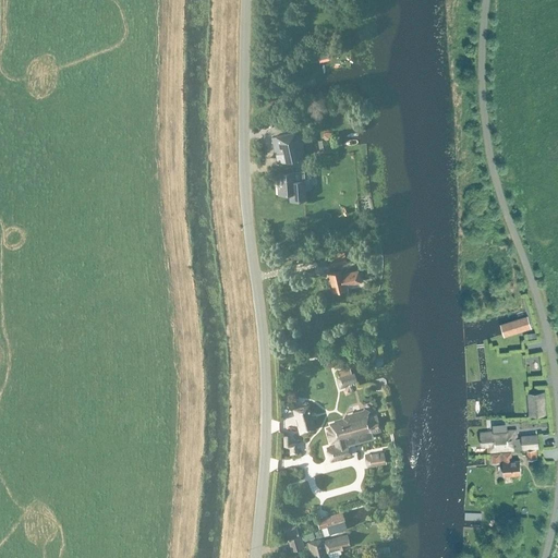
[(310,58),(326,53),(323,46),(307,50),(310,58)]
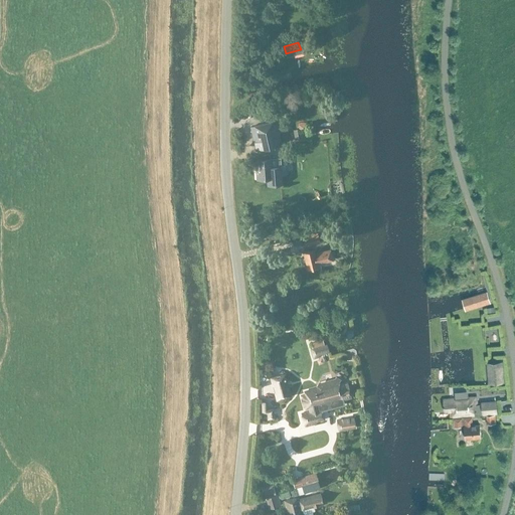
[(250,128),(255,150),(282,144),(277,125),(277,122),(250,128)]
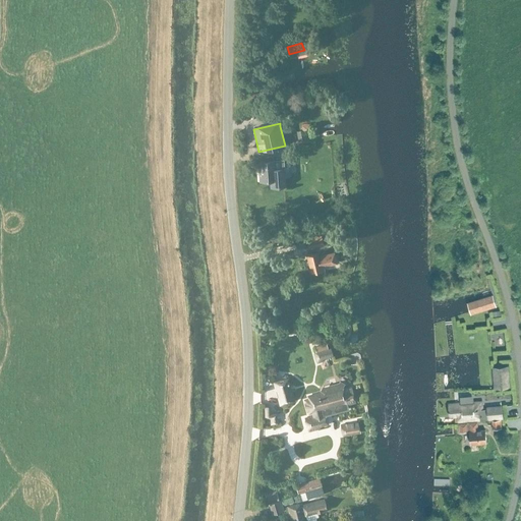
[(311,132),(309,124),(301,125),(302,131),(296,132),(298,142),(305,141),(304,133),(311,132)]
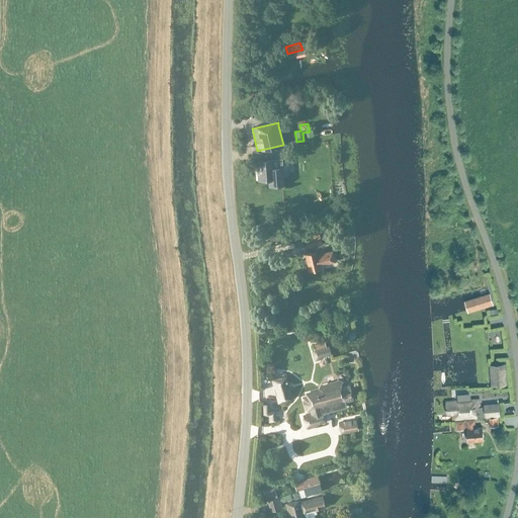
[(282,168),(273,169),(272,160),(270,160),(270,158),(269,154),(265,154),(264,158),(264,161),(256,161),(258,181),(268,180),(268,187),(283,185),(282,168)]
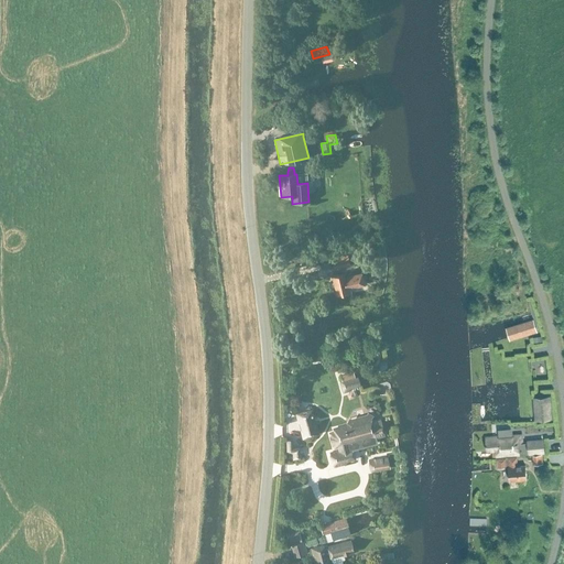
[(347,256),(332,259),(334,269),(350,266),(347,256)]
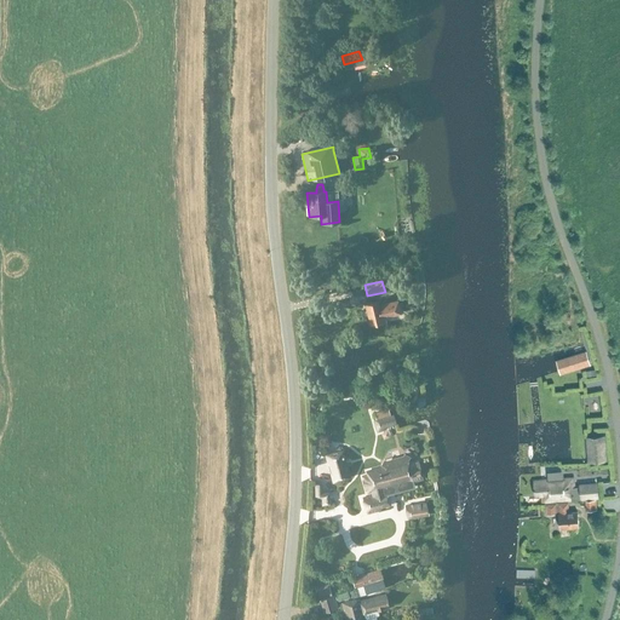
[(369,326),(382,322),(383,325),(400,320),(400,317),(401,317),(401,314),(397,300),(379,305),(378,302),(365,304),(369,326)]
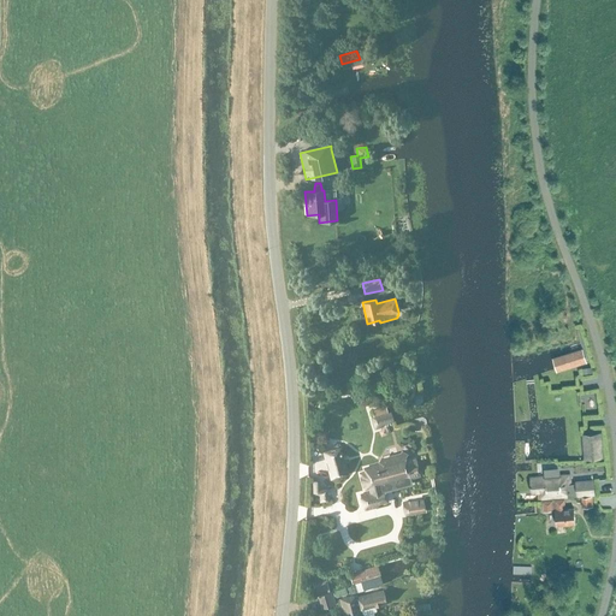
[(542,350),(546,372),(588,357),(584,337),(542,350)]
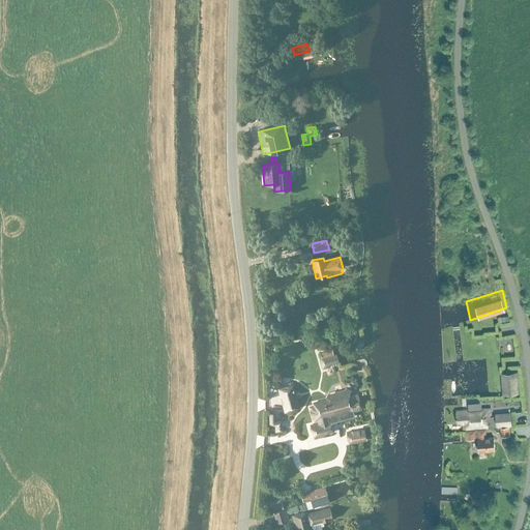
[(328,366),(339,363),(336,354),(333,355),(331,351),(319,354),(321,359),(320,360),(322,371),(327,370),(328,366)]
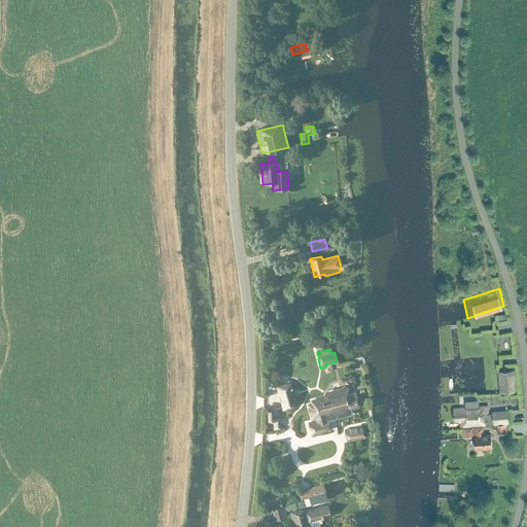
[(516,391),(514,370),(498,371),(500,392),(516,391)]
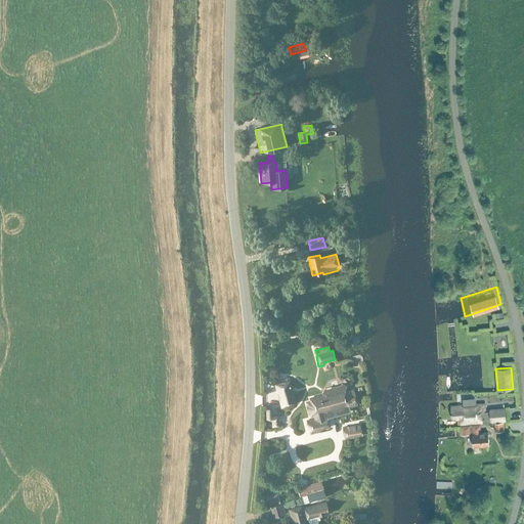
[(281,406),(295,403),(289,382),(275,385),(281,406)]
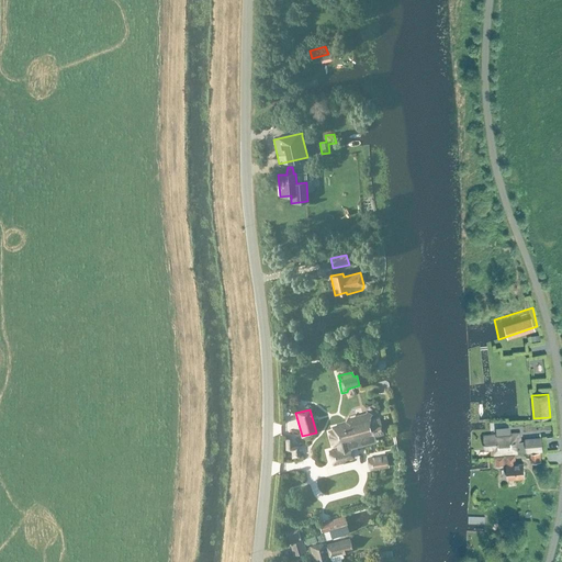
[(384,435),(379,417),(373,419),(372,415),(370,416),(371,414),(367,411),(364,413),(349,417),(348,416),(345,422),(348,424),(330,428),(332,431),(327,433),(330,449),(336,448),(336,450),(328,451),(332,468),(345,464),(346,461),(355,459),(352,448),(377,442),(375,437),(384,435)]
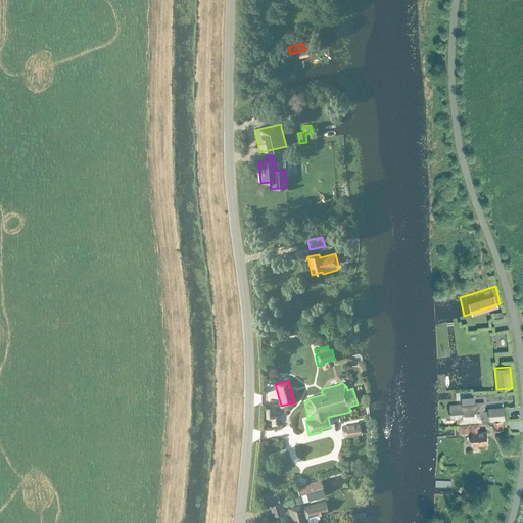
[(483,402),(450,405),(452,416),(457,416),(458,423),(484,421),(483,402)]
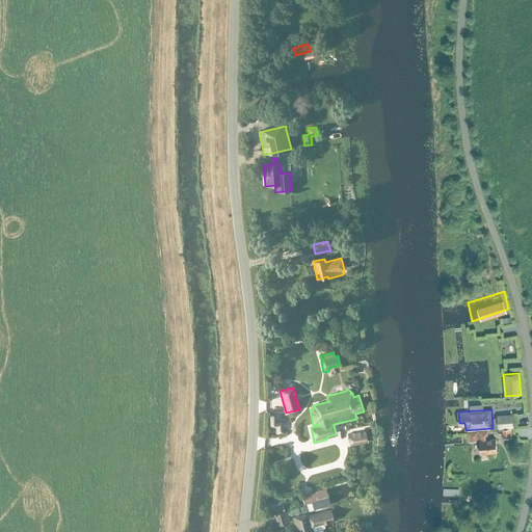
[(497,416),(498,428),(513,426),(512,414),(497,416)]
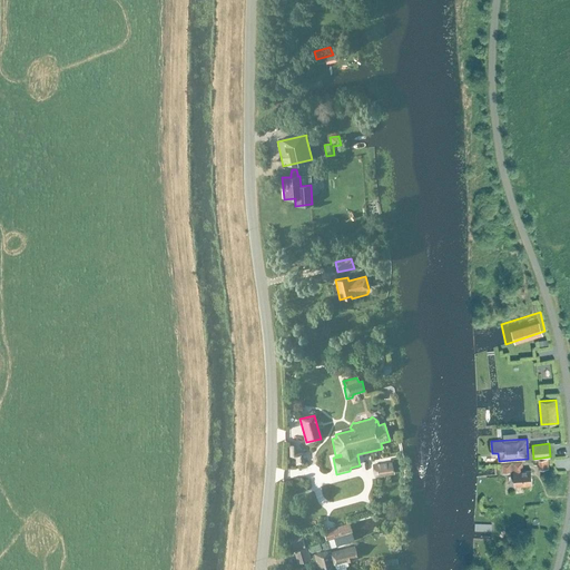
[(549,469),(548,459),(538,460),(539,470),(549,469)]
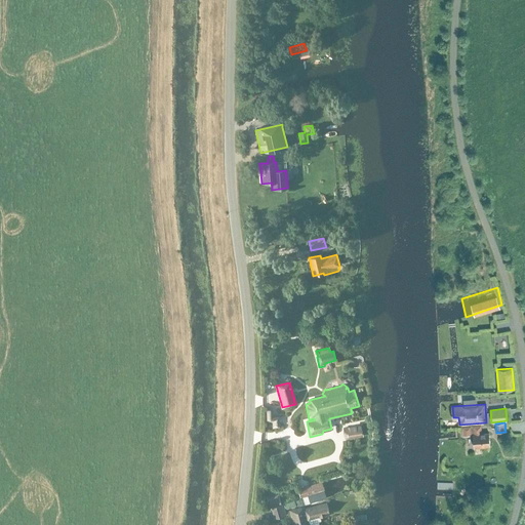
[(463,435),(474,434),(475,447),(490,446),(488,433),(482,433),(481,425),(463,427),(463,435)]
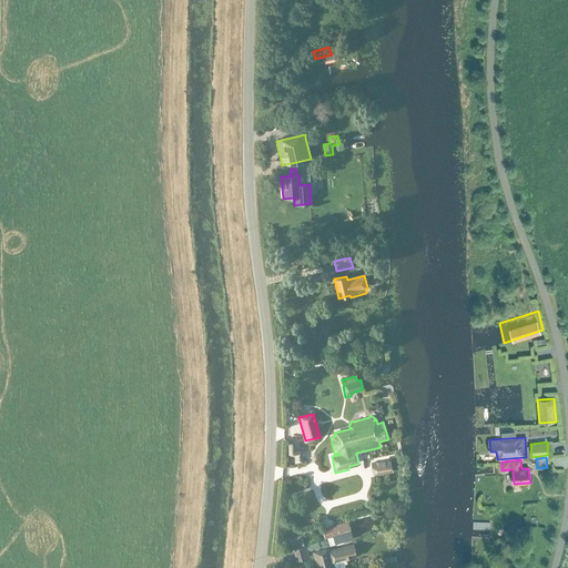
[(391,462),(372,464),(373,475),(392,473),(391,462)]
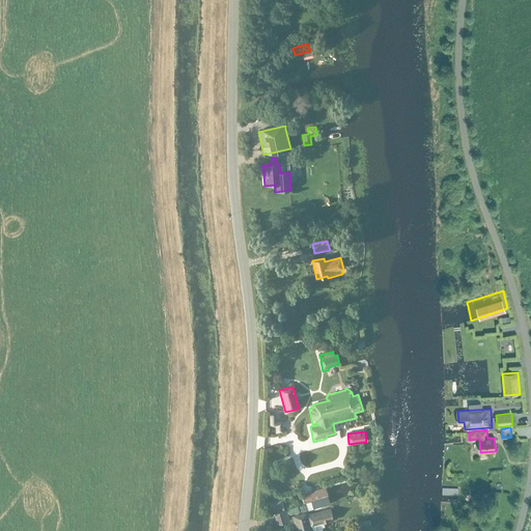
[(330,504),(328,496),(325,487),(301,495),(302,498),(304,504),(305,505),(306,505),(308,511),(313,509),(330,504)]
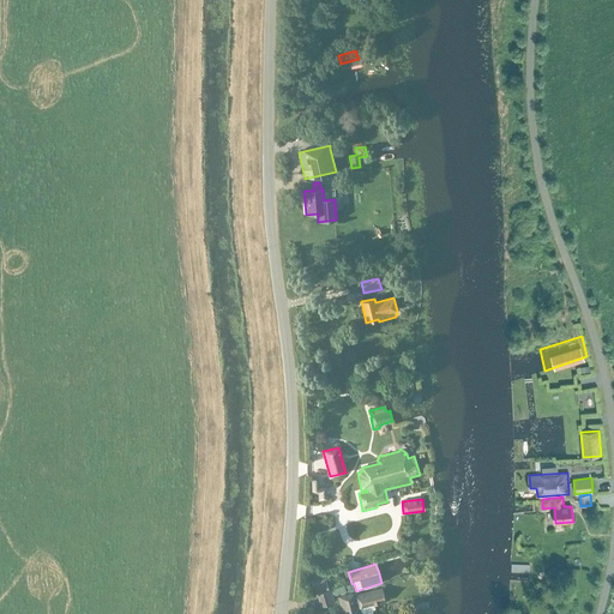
[(314,593),(327,590),(326,578),(312,581),(314,593)]
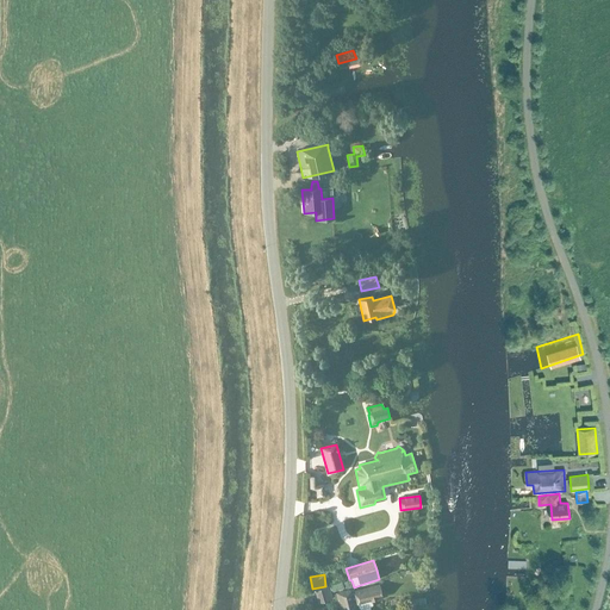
[(331,593),(344,589),(342,583),(330,586),(331,593)]
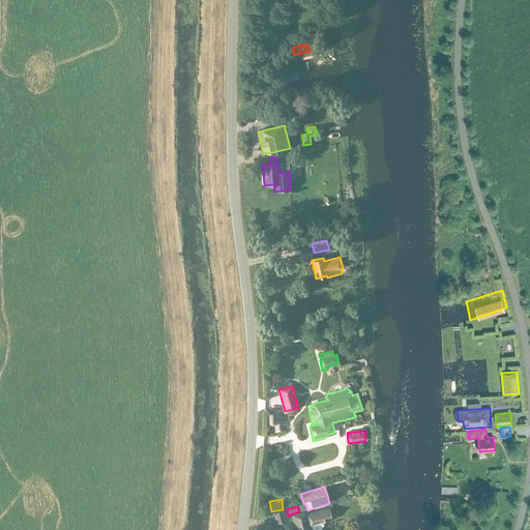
[(307,513),(307,514),(305,516),(304,512),(293,516),(296,529),(308,529),(307,524),(311,524),(311,525),(332,519),(329,508),(307,513)]
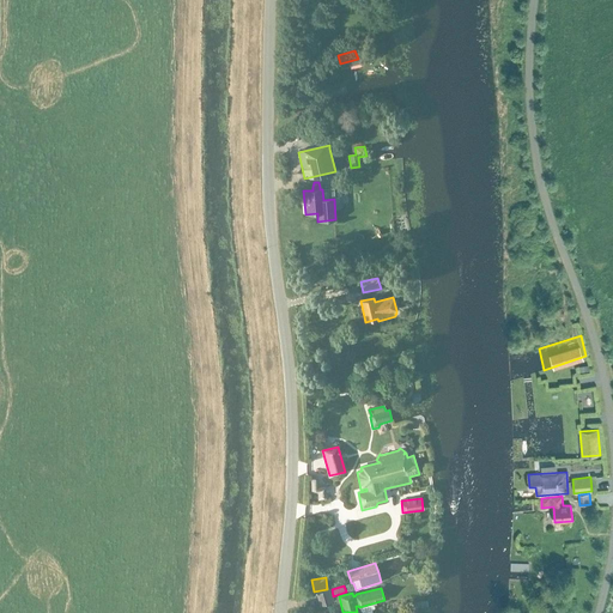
[(317,594),(321,606),(333,602),(329,590),(317,594)]
